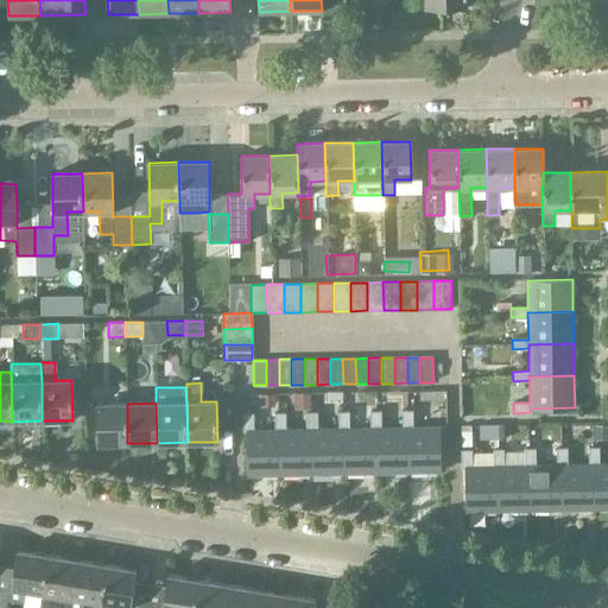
[(96,443),(127,443),(127,404),(96,404),(96,443)]
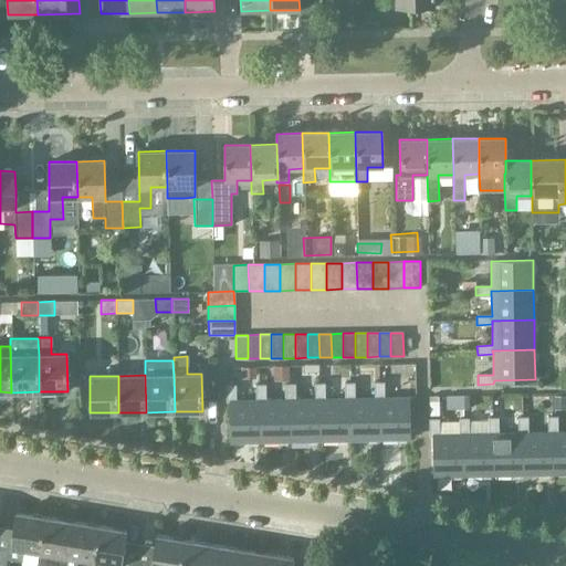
[(378,398),(375,398),(354,398),(354,383),(344,383),(345,398),(348,399),(349,440),(379,439),(378,398)]
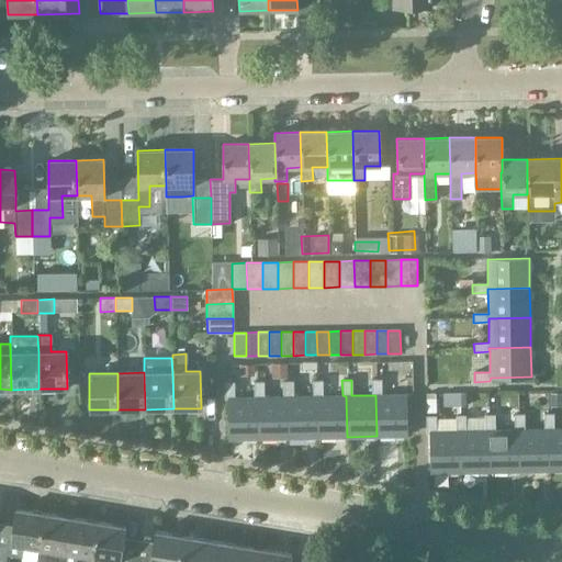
[(375,395),(377,436),(406,436),(406,394),(381,395),(381,380),(371,380),(372,395),(375,395)]
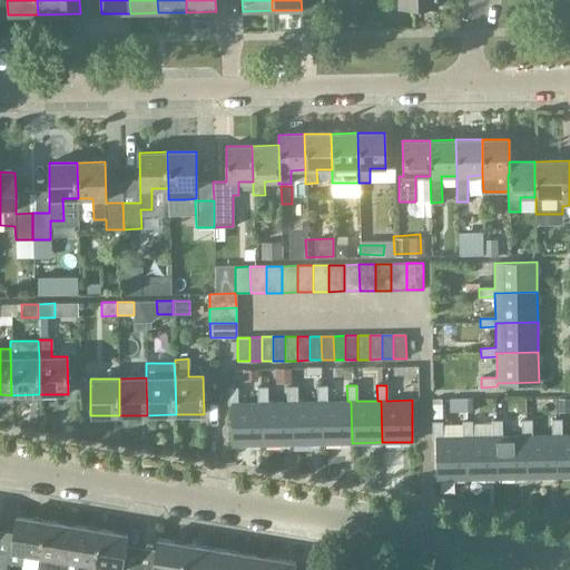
[(321,402),(317,402),(296,402),(296,386),(287,387),(287,403),(291,403),(292,444),(322,443),(321,402)]
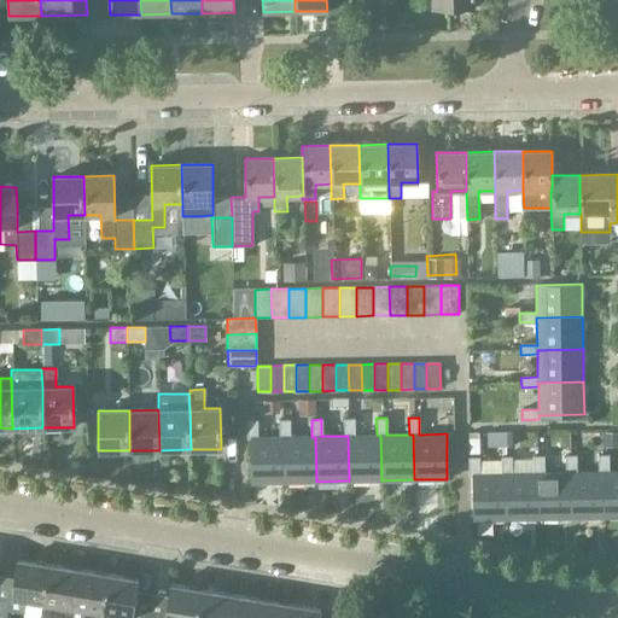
[(380,436),(377,435),(354,436),(354,419),(344,419),(344,436),(348,436),(349,481),(382,481),(380,436)]
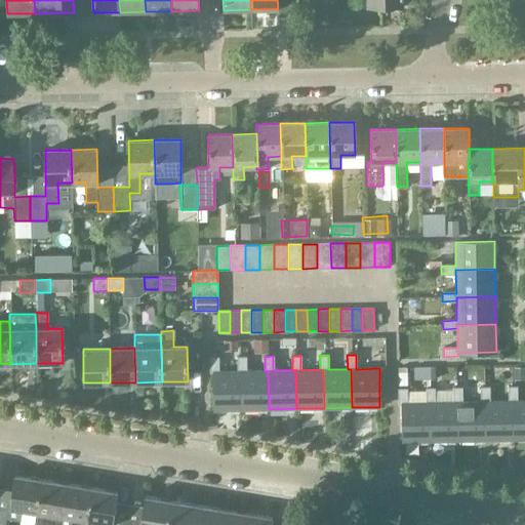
[(268,371),(265,371),(245,371),(245,357),(237,357),(237,371),(241,371),(241,410),(269,409),(268,371)]
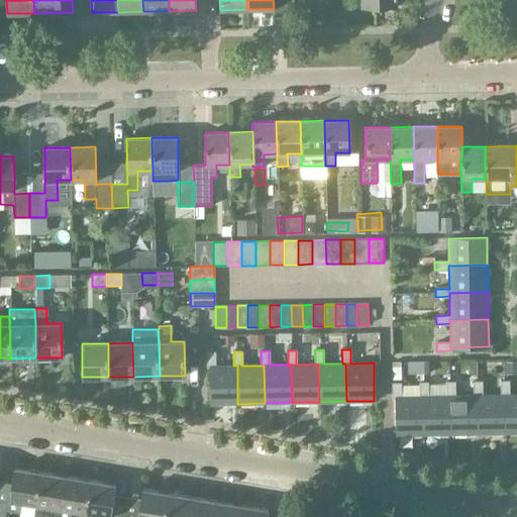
[(237,366),(233,366),(214,366),(214,352),(206,352),(206,367),(209,367),(210,404),(237,404),(237,366)]
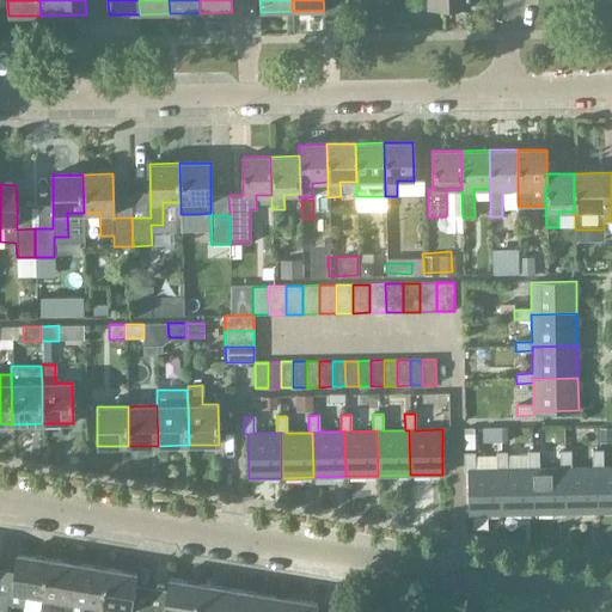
[(597,469),(593,467),(570,467),(569,451),(561,452),(561,469),(564,469),(565,513),(598,513),(597,469)]
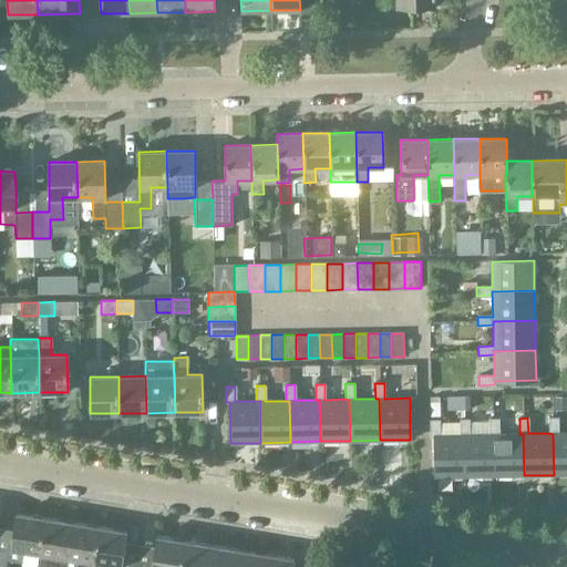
[(553,434),(554,475),(566,474),(566,432),(558,433),(557,418),(548,418),(549,433),(553,434)]
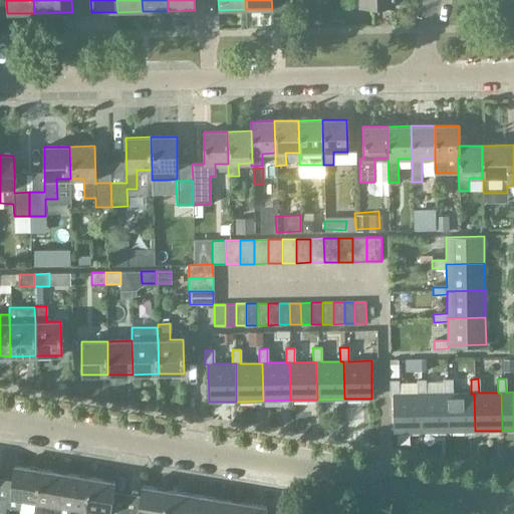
[(447,394),(444,394),(425,395),(425,379),(417,380),(417,395),(420,394),(421,432),(448,432),(447,394)]
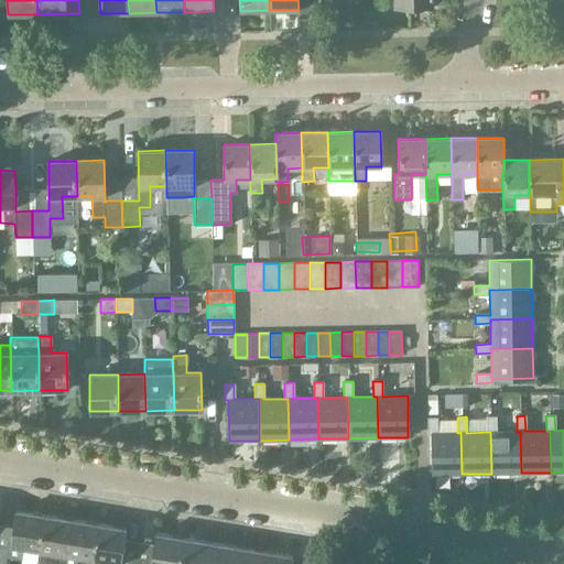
[(520,432),(517,432),(496,432),(496,416),(487,416),(487,432),(490,432),(491,474),(521,473),(520,432)]
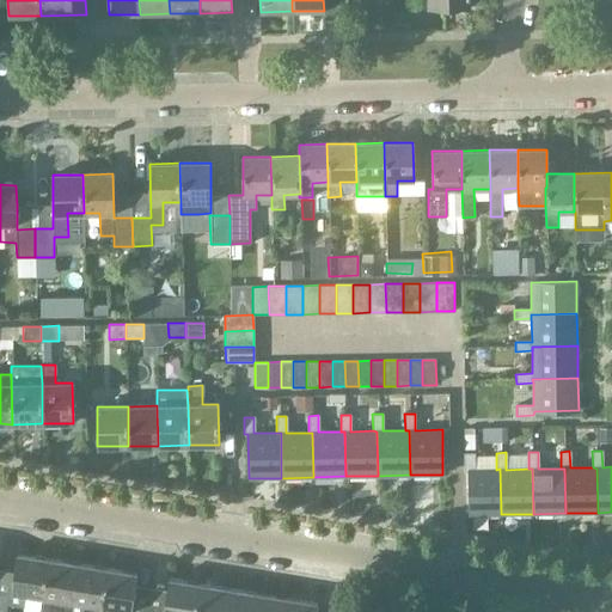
[(500,469),(496,470),(473,470),(473,453),(464,453),(464,470),(467,470),(469,515),(501,514),(500,469)]
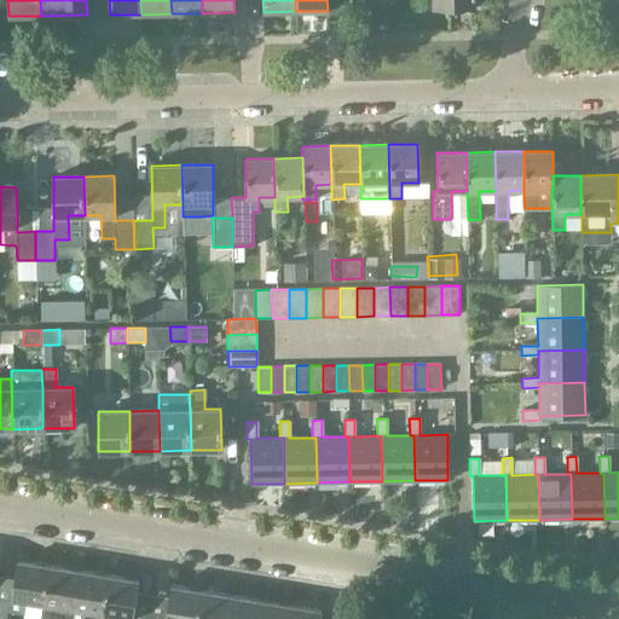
[(15,579),(0,576),(0,618),(5,618),(6,612),(23,615),(25,602),(41,605),(47,566),(17,561),(15,579)]
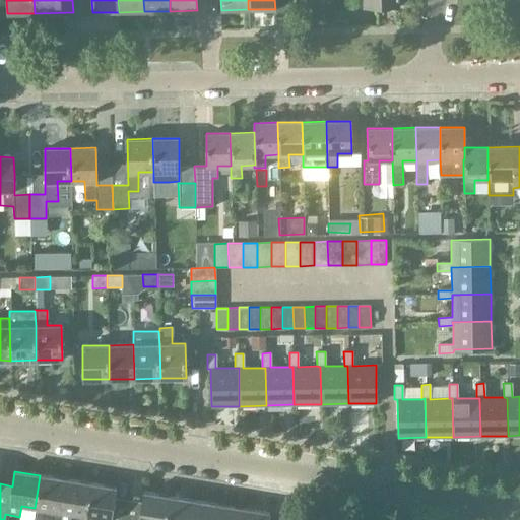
[(58,519),(65,479),(40,475),(35,508),(36,508),(33,519),(58,519)]
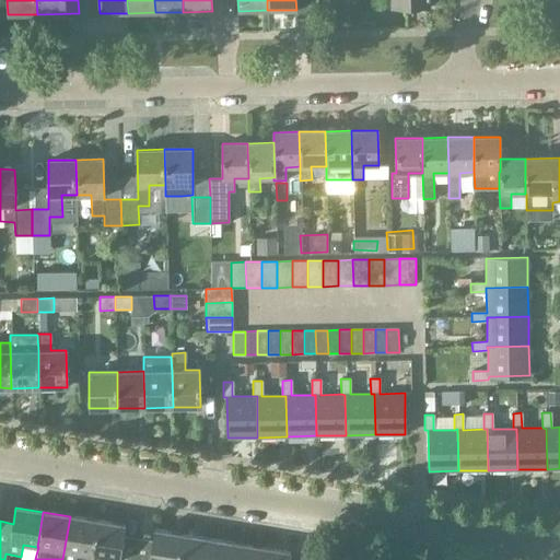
[(91,556),(97,521),(70,516),(62,559),(74,559),(77,553),(91,556)]
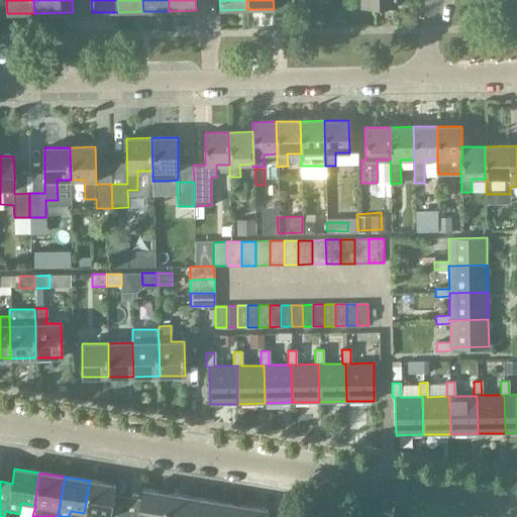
[(109,516),(115,486),(90,481),(84,513),(84,514),(83,516),(95,516),(95,515),(104,516),(109,516)]
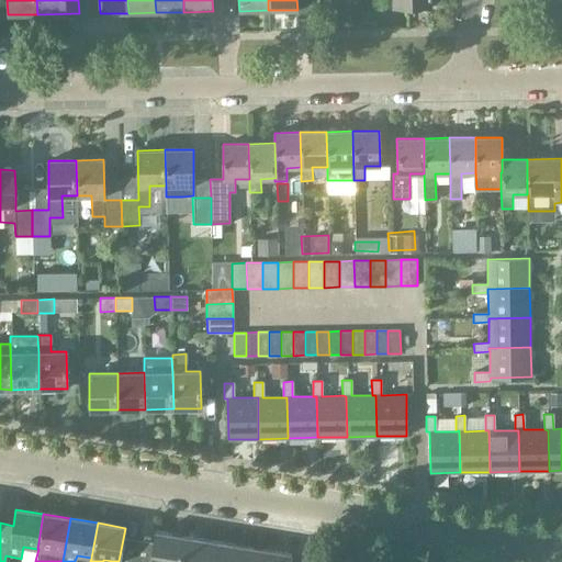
[(178,561),(182,537),(155,532),(149,561),(178,561)]
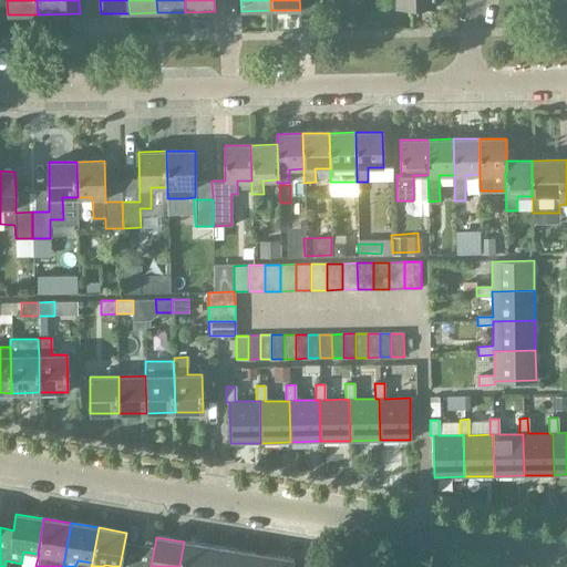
[(207,566),(210,546),(184,542),(179,566),(207,566)]
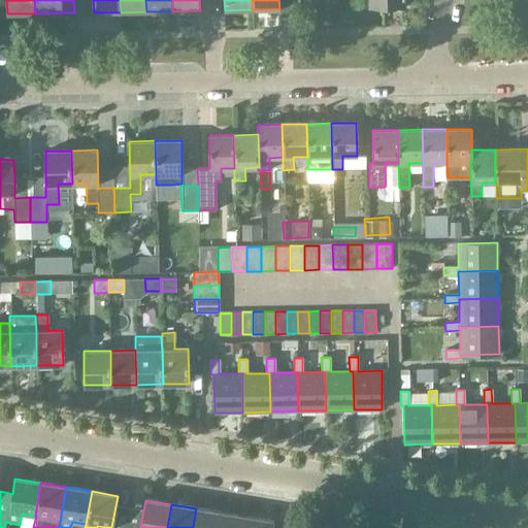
[(220,527),(223,513),(196,508),(193,527),(220,527)]
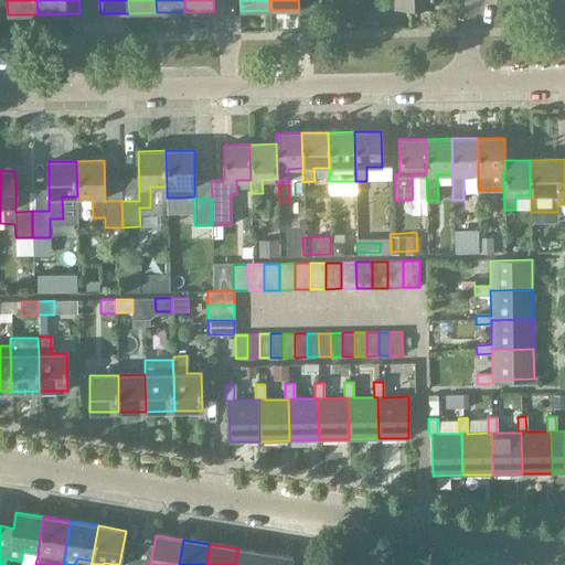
[(263,564),(265,553),(238,548),(235,564),(263,564)]
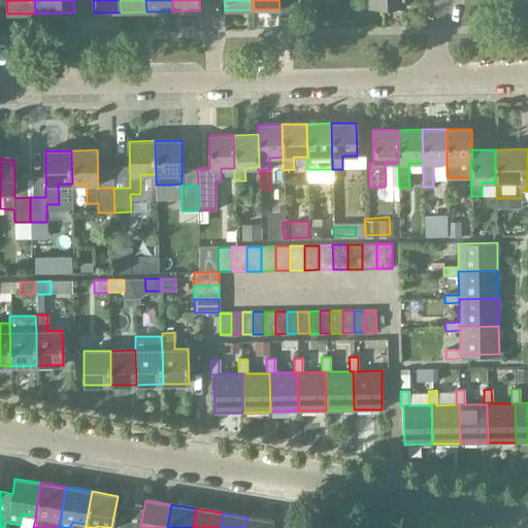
[(272,527),(273,522),(248,517),(245,527),(272,527)]
